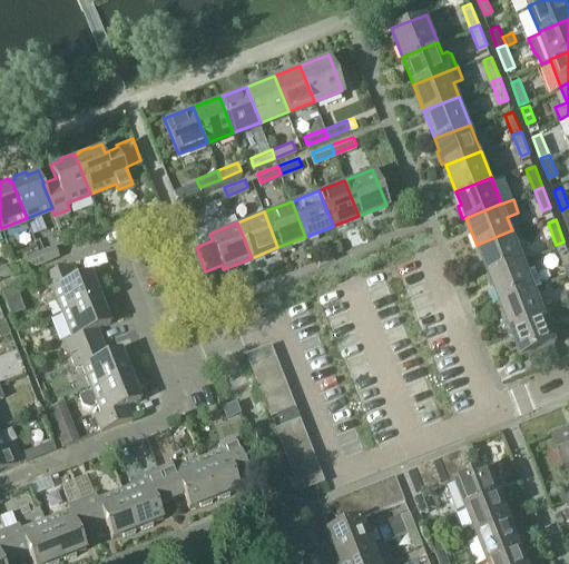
[(511,230),(477,245),(488,271),(522,258),(512,230),(511,230)]
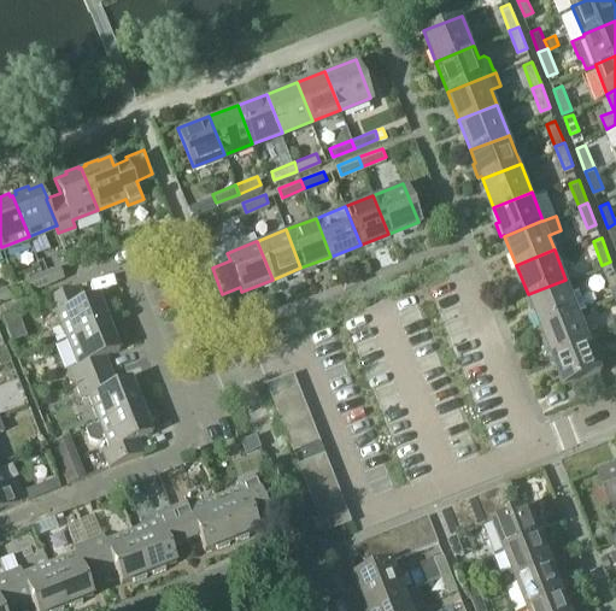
[(615,282),(615,275),(610,262),(602,265),(610,286),(615,282)]
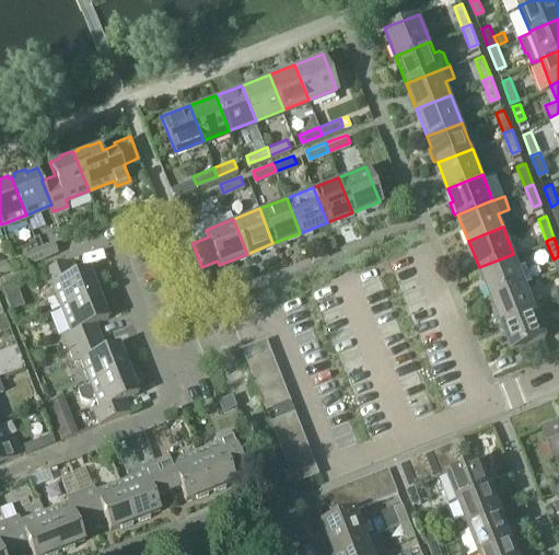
[(54,240),(38,246),(42,254),(57,247),(54,240)]
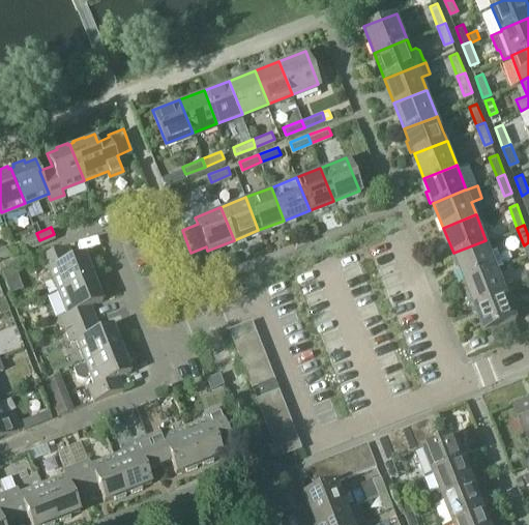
[(22,238),(25,245),(39,240),(36,233),(22,238)]
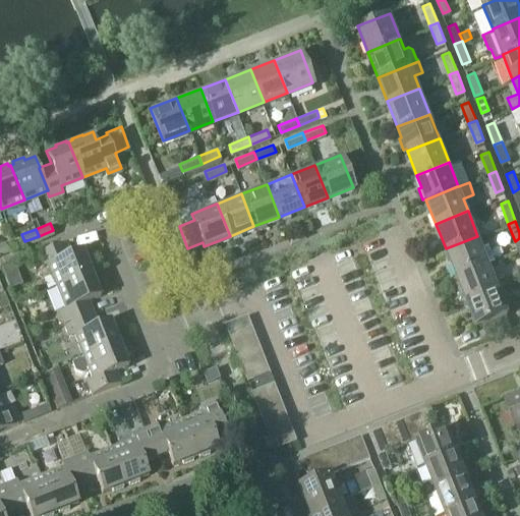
[(477,236),(446,248),(455,273),(486,261),(487,261),(494,258),(487,242),(481,245),(477,236)]
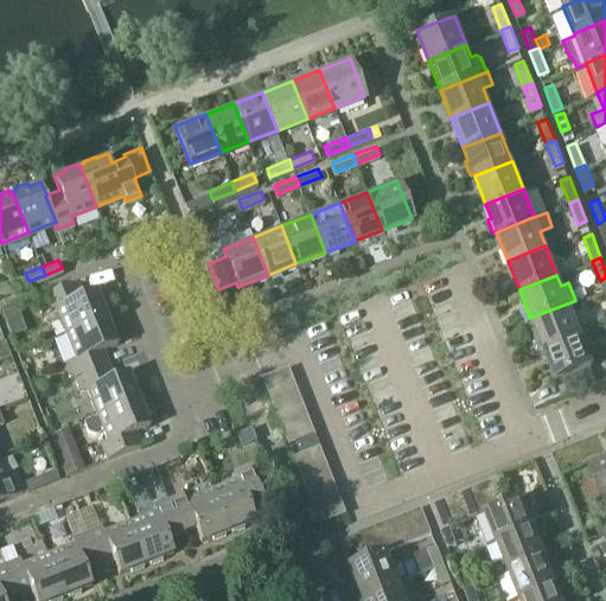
[(76,279),(43,292),(49,307),(55,305),(65,330),(107,314),(106,311),(107,311),(103,299),(101,300),(96,288),(82,293),(76,279)]
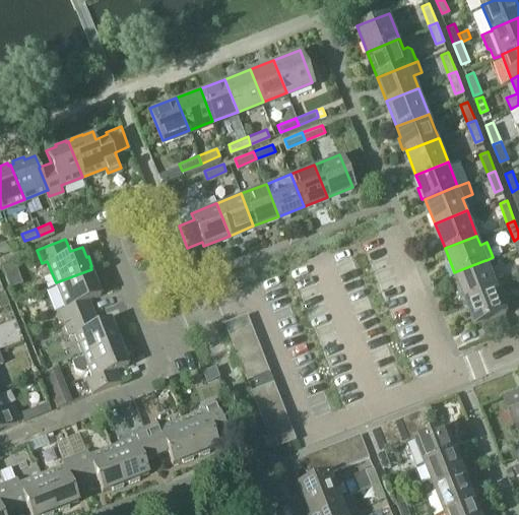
[(485,260),(454,272),(459,284),(457,285),(461,298),(463,297),(464,297),(496,284),(487,260),(485,260)]
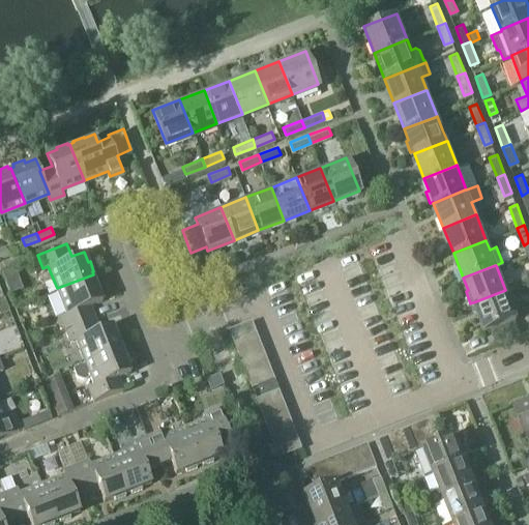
[(93,274),(57,288),(65,311),(59,314),(64,326),(94,315),(89,303),(101,298),(98,288),(99,287),(96,276),(94,278),(93,274)]
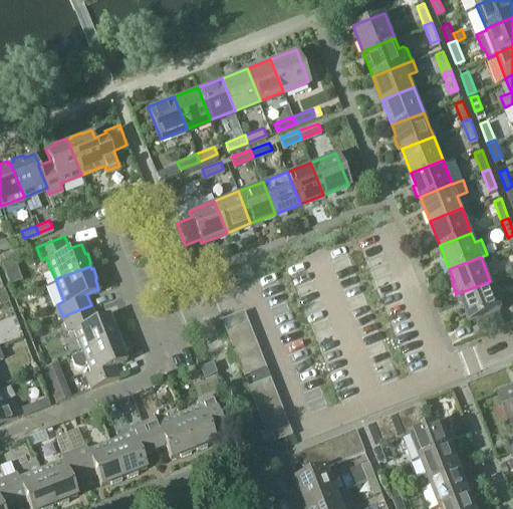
[(490,281),(459,293),(469,319),(475,316),(495,308),(500,306),(490,281)]
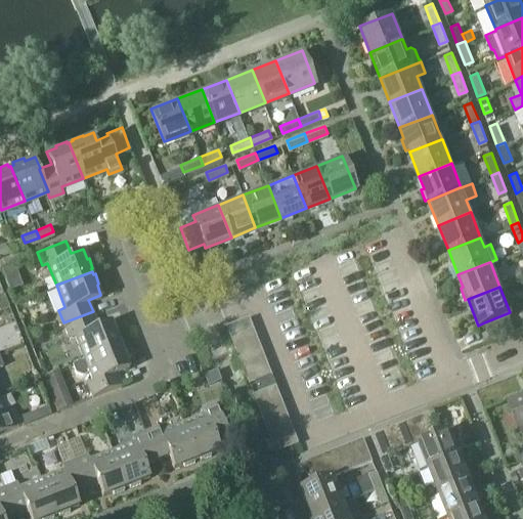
[(93,311),(63,322),(69,336),(75,334),(84,355),(84,356),(120,343),(119,340),(120,340),(116,329),(115,329),(111,319),(98,323),(93,311)]
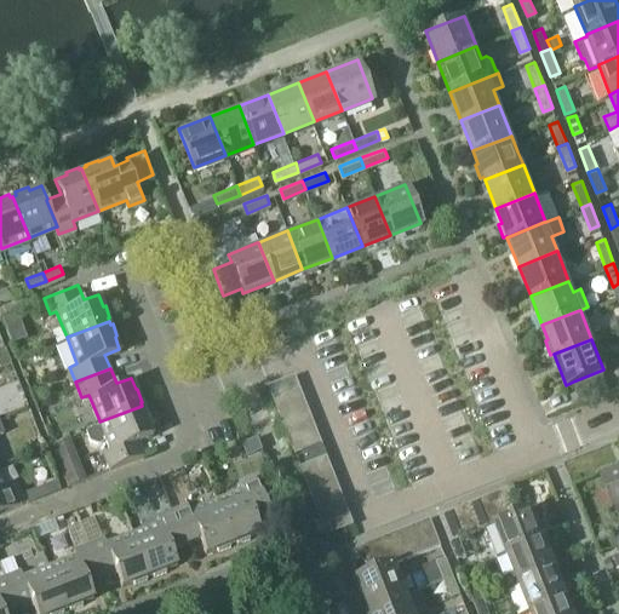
[(269,380),(274,394),(301,384),(296,371),(269,380)]
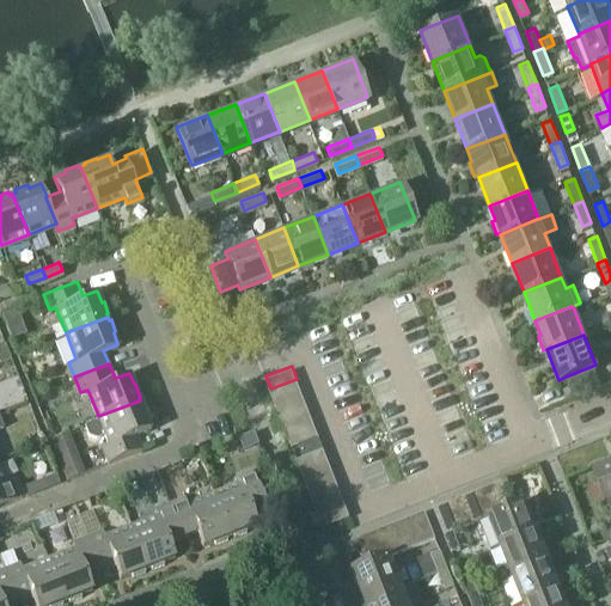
[(598,385),(592,367),(567,377),(572,387),(582,383),(585,390),(598,385)]
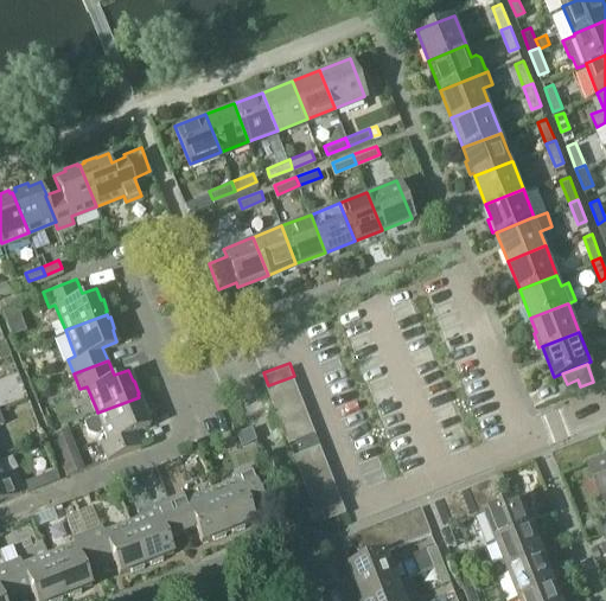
[(268,385),(273,398),(299,389),(294,376),(268,385)]
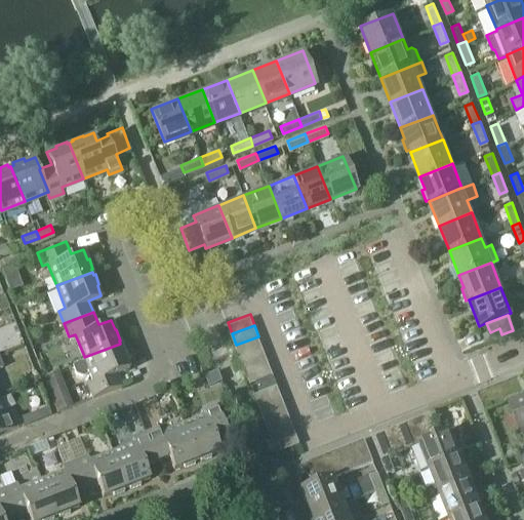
[(264,348),(258,336),(236,345),(241,356),(264,348)]
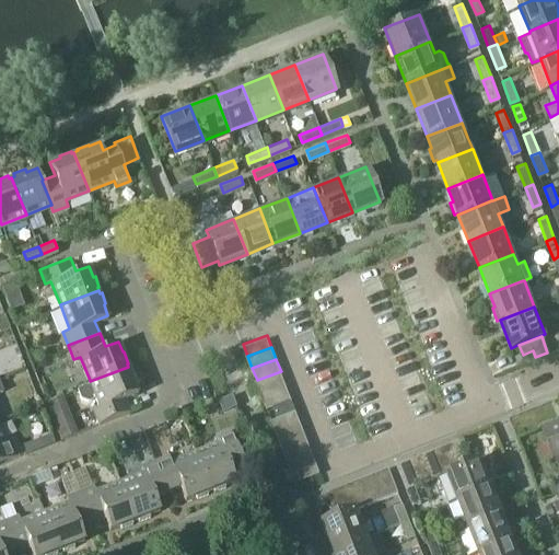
[(89,381),(76,385),(80,395),(88,399),(94,395),(95,395),(99,404),(93,407),(99,421),(129,408),(124,396),(138,391),(134,380),(136,380),(131,369),(129,369),(128,367),(90,381),(90,380),(89,381)]
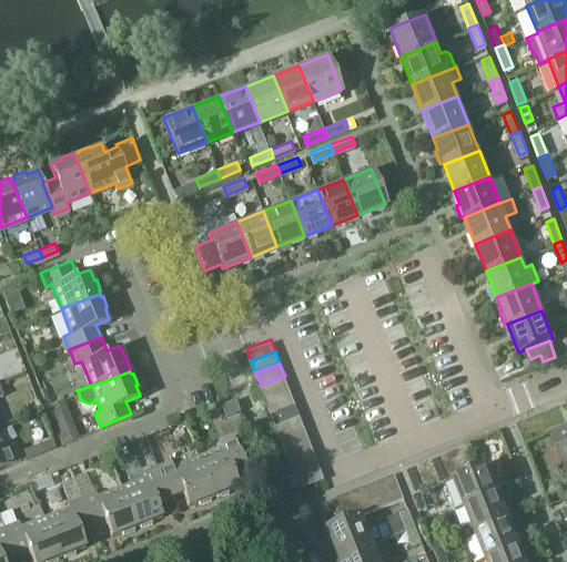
[(261,385),(265,398),(290,389),(285,376),(261,385)]
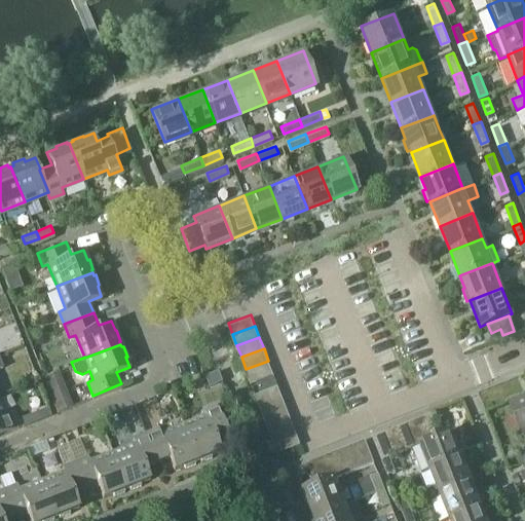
[(251,381),(256,379),(272,372),(268,361),(246,369),(251,381)]
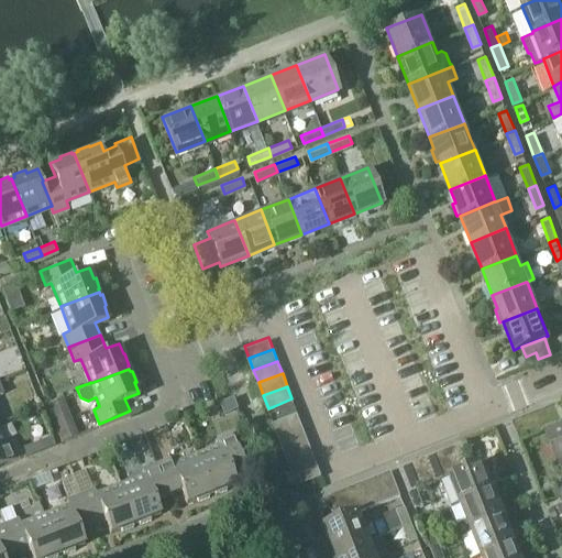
[(61,395),(45,402),(61,438),(76,431),(61,395)]
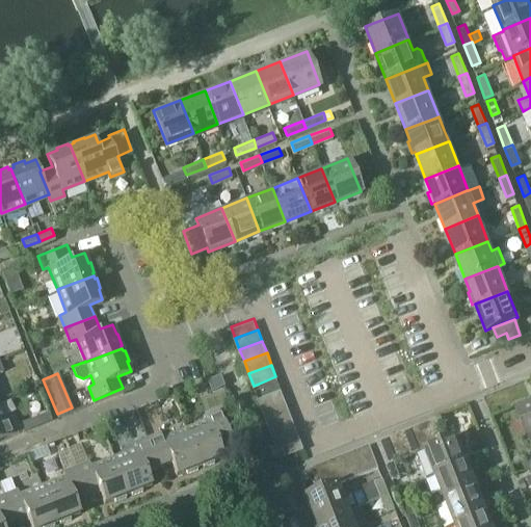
[(220,373),(207,378),(210,388),(224,383),(220,373)]
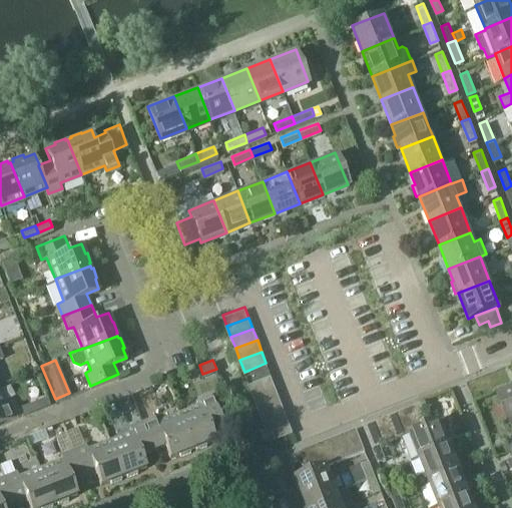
[(249,370),(253,380),(271,374),(266,363),(249,370)]
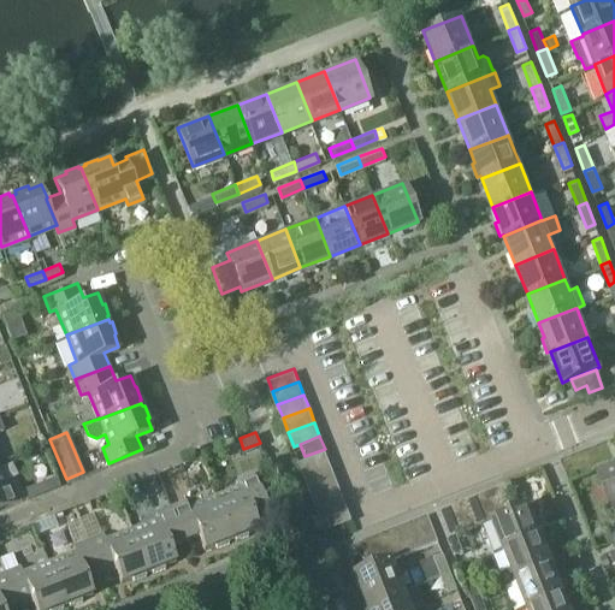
[(330,462),(325,449),(305,456),(299,459),(303,472),(330,462)]
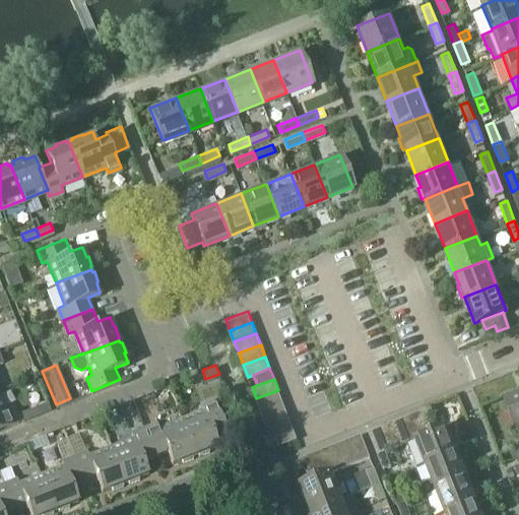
[(518,387),(503,394),(516,427),(518,425),(518,387)]
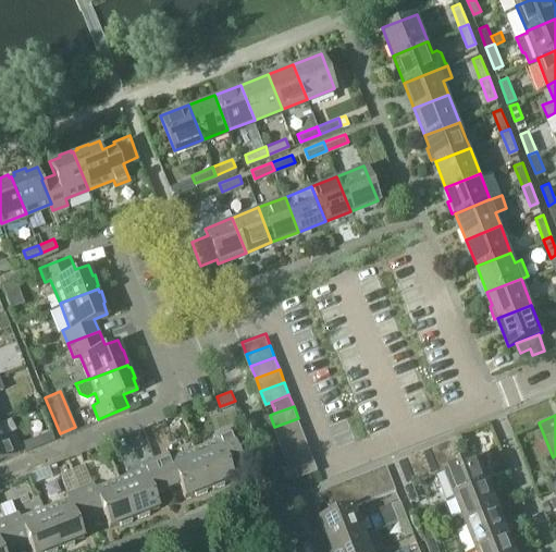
[(303,430),(298,418),(274,427),(279,439),(303,430)]
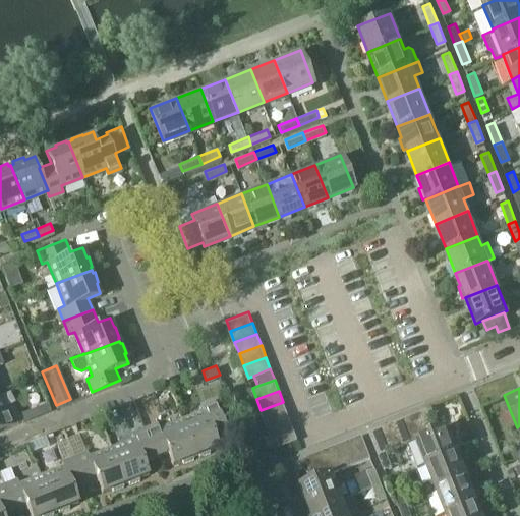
[(203,409),(181,417),(195,453),(198,452),(198,454),(210,450),(209,448),(218,444),(214,432),(226,427),(214,398),(200,403),(203,409)]
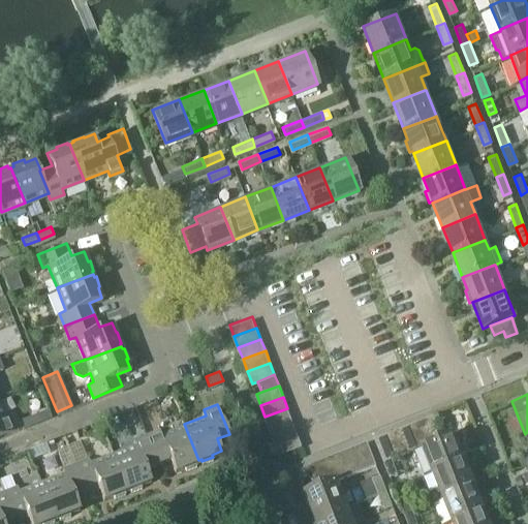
[(0,433),(16,428),(10,414),(4,417),(0,405),(0,433)]
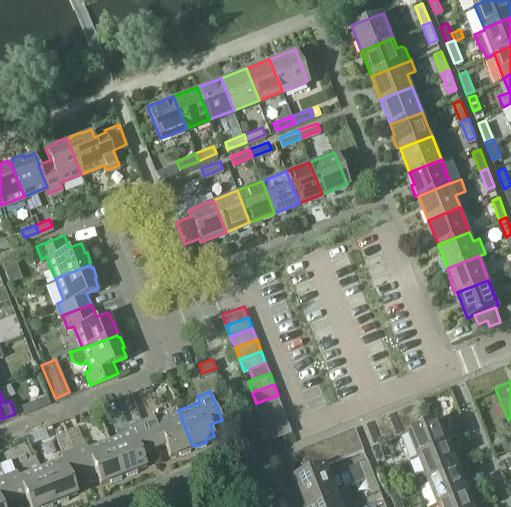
[(43,395),(33,398),(36,405),(46,401),(49,400),(46,393),(43,395)]
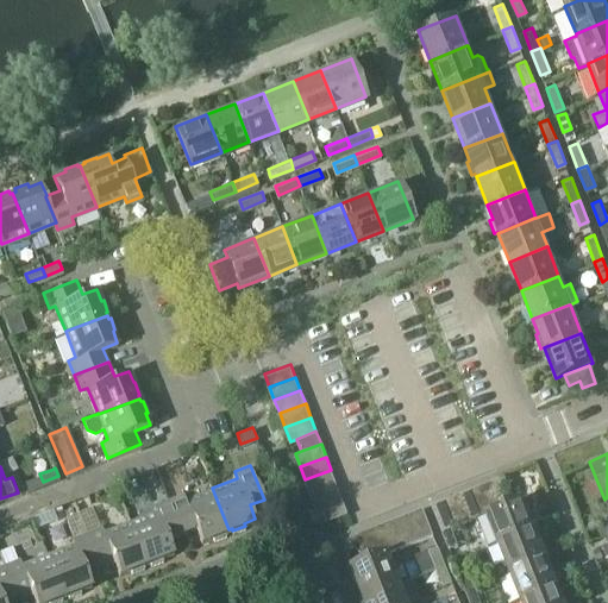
[(337,484),(331,470),(305,479),(311,494),(337,484)]
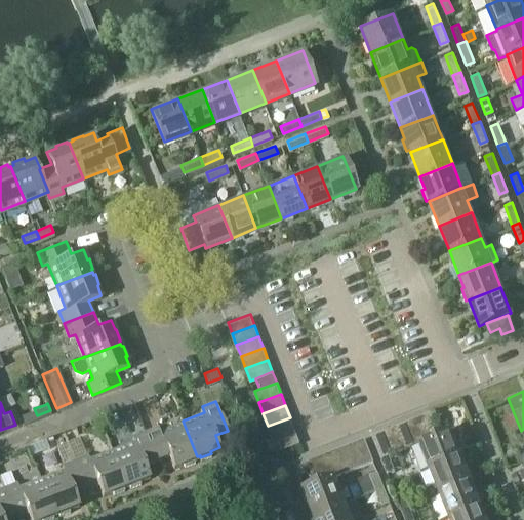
[(429,410),(417,414),(427,438),(438,433),(429,410)]
